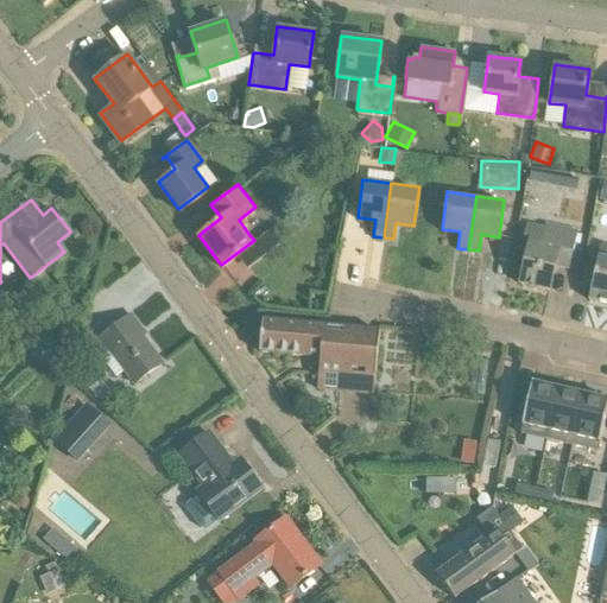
[(529,243),(525,259),(519,281),(549,289),(556,259),(567,261),(566,266),(567,266),(576,227),(543,220),(542,223),(525,220),(520,241),(529,243)]
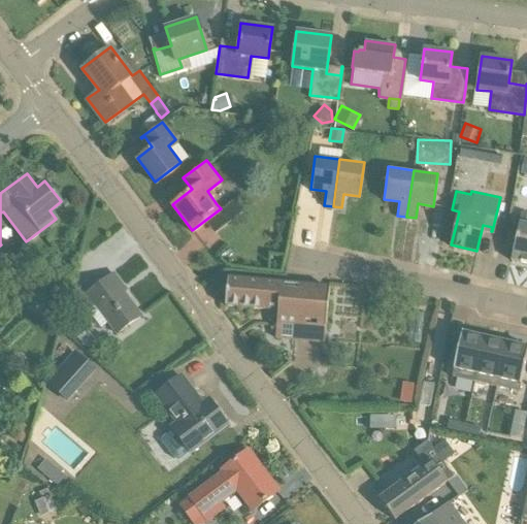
[(233,198),(224,205),(233,218),(242,210),(233,198)]
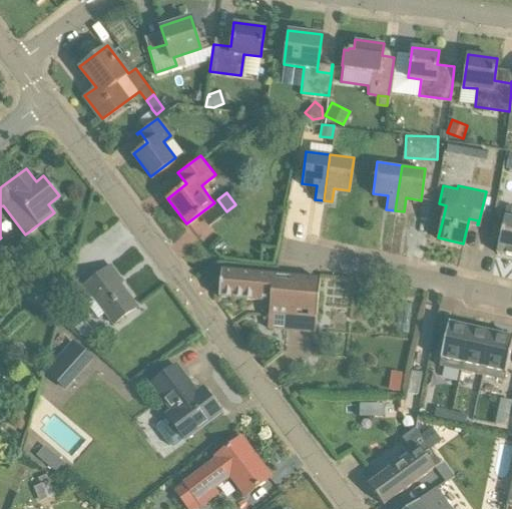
[(511,203),(507,202),(496,250),(511,253),(511,203)]
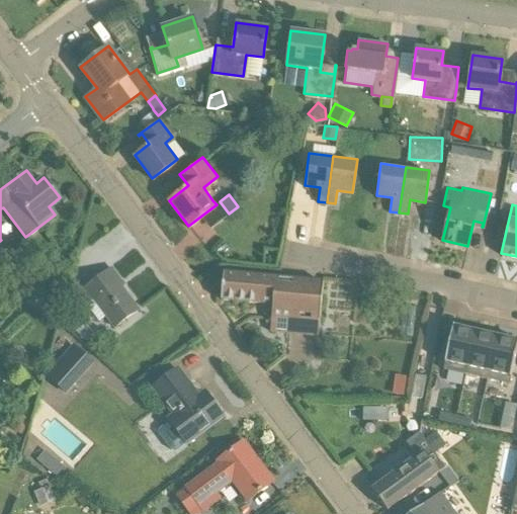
[(113,326),(121,320),(138,308),(120,284),(119,285),(115,281),(120,278),(111,266),(81,288),(89,300),(86,303),(97,319),(104,314),(113,326)]
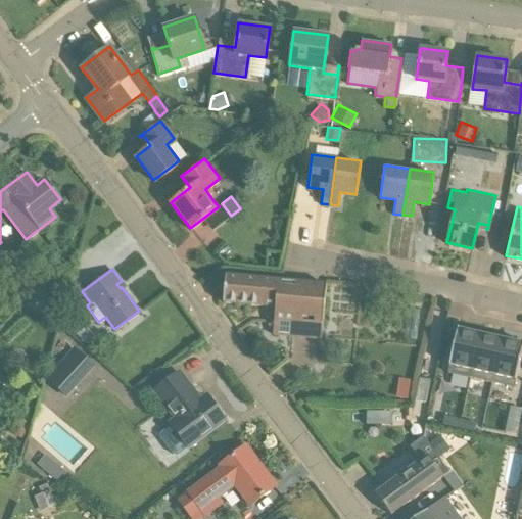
[(325,283),(279,279),(225,274),(223,300),(275,305),(272,333),(321,337),(325,283)]
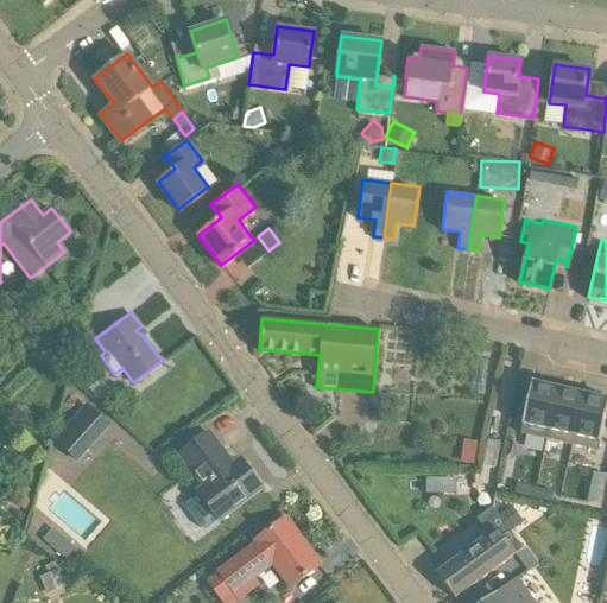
[(90,389),(101,380),(94,372),(83,380),(90,389)]
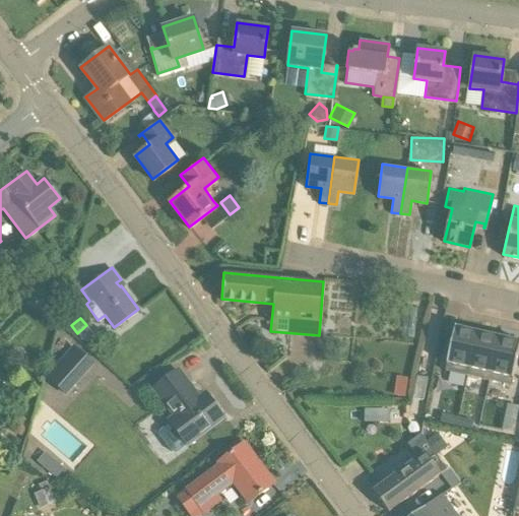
[(464,368),(472,332),(450,327),(442,363),(464,368)]
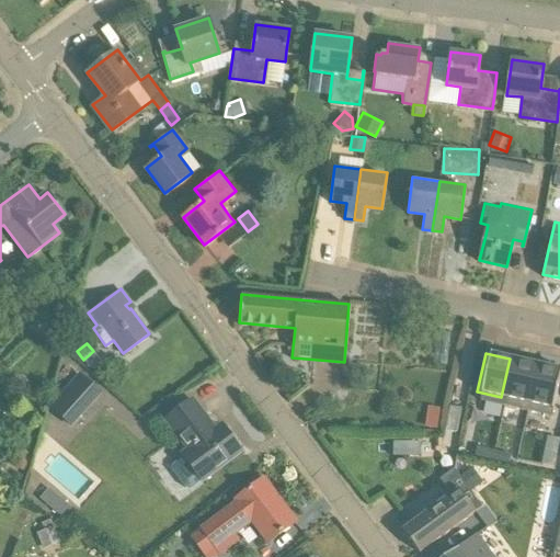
[(525,402),(533,364),(510,359),(501,397),(525,402)]
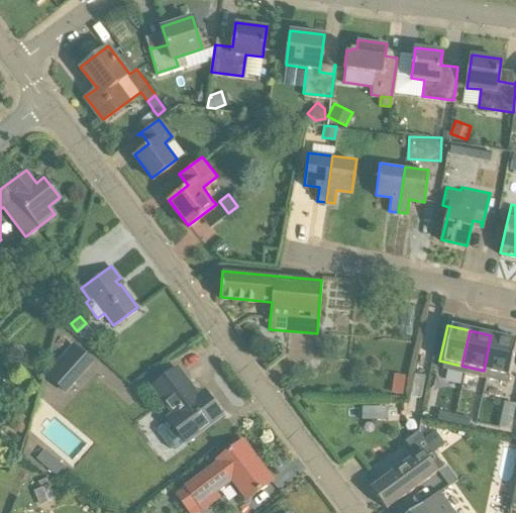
[(506,375),(514,339),(492,335),(484,371),(506,375)]
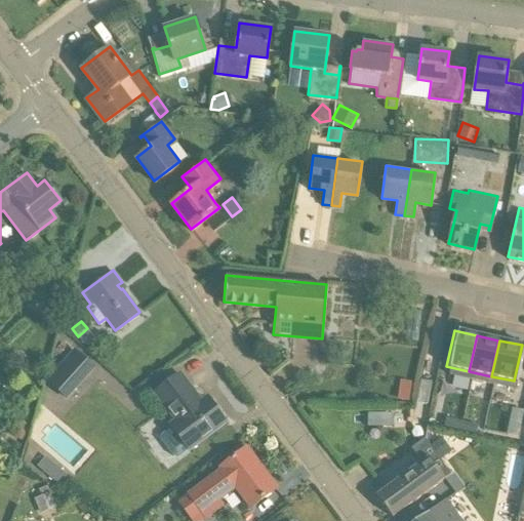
[(74,347),(56,366),(77,385),(94,365),(74,347)]
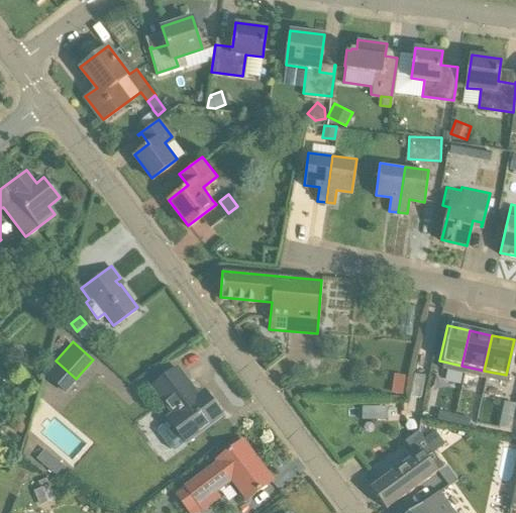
[(208,395),(204,390),(198,394),(177,367),(150,387),(171,413),(159,422),(158,431),(169,445),(175,447),(183,440),(184,442),(222,414),(218,409),(220,407),(210,393),(208,395)]
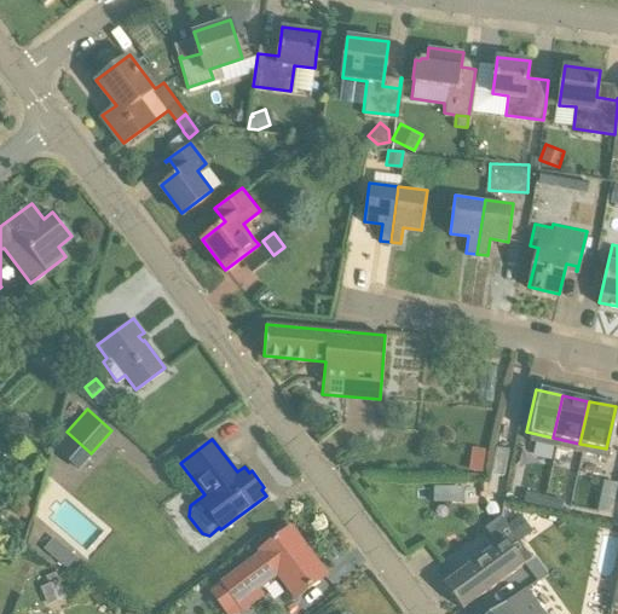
[(503,474),(508,447),(496,445),(490,471),(503,474)]
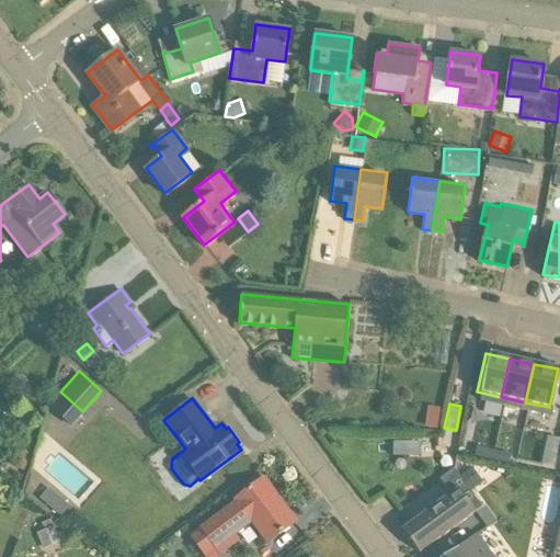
[(480,456),(489,457),(491,447),(482,445),(480,456)]
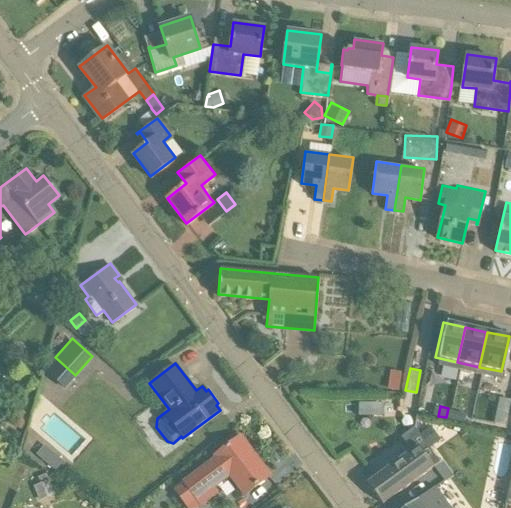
[(448,408),(446,417),(454,419),(456,409),(448,408)]
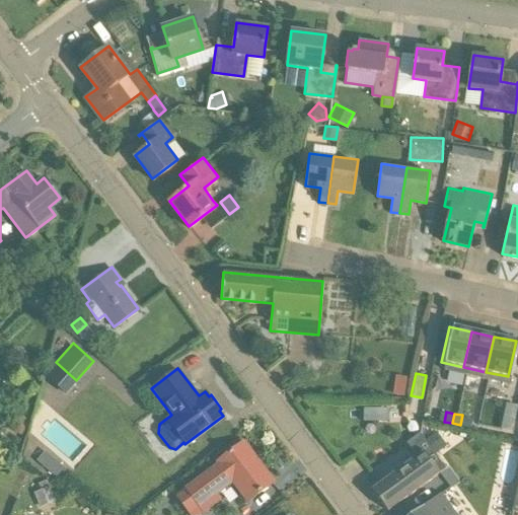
[(512,429),(514,420),(502,417),(499,427),(512,429)]
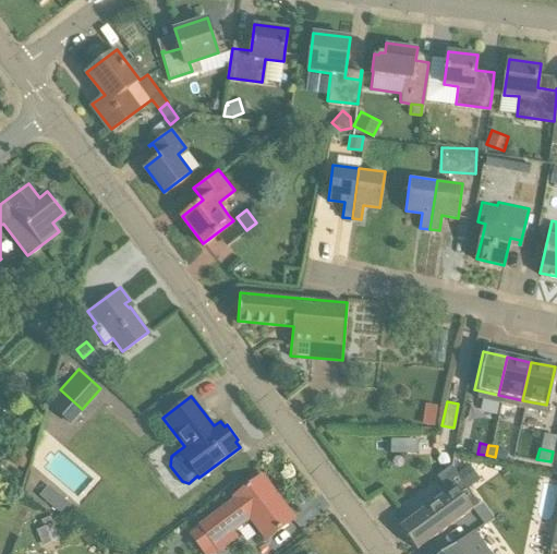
[(468,485),(480,477),(469,461),(457,470),(468,485)]
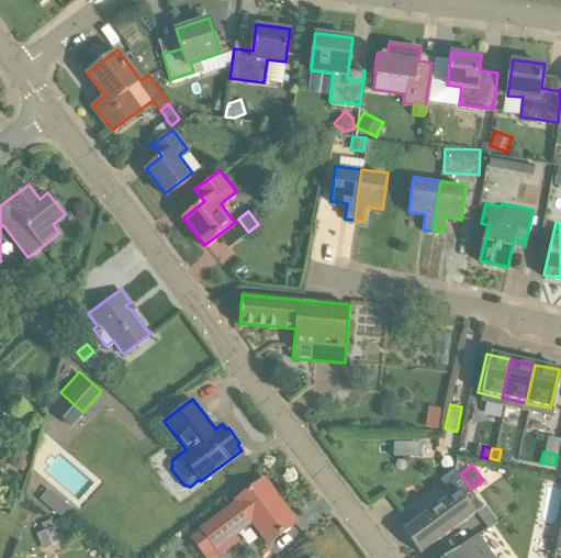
[(267,542),(277,534),(294,521),(280,502),(278,503),(272,494),(273,493),(262,479),(189,534),(206,557),(210,557),(238,537),(235,533),(251,521),(267,542)]
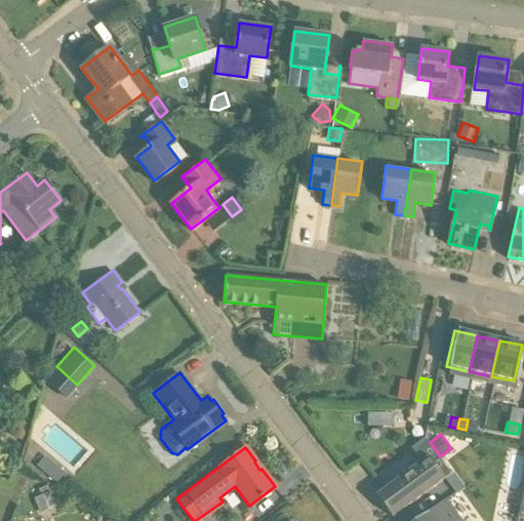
[(392,515),(442,478),(427,457),(376,494),(392,515)]
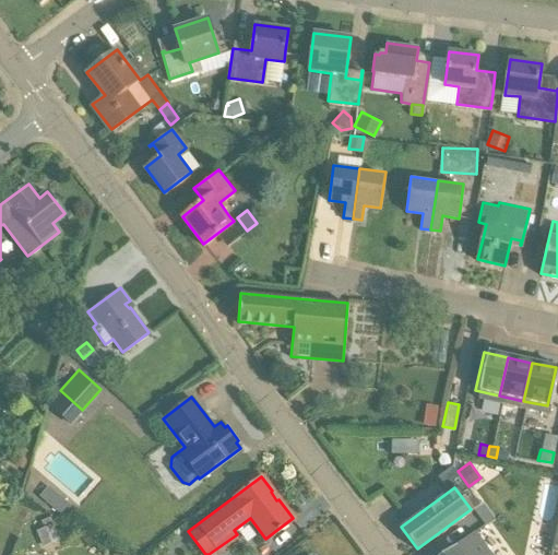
[(71,504),(62,495),(52,506),(62,514),(71,504)]
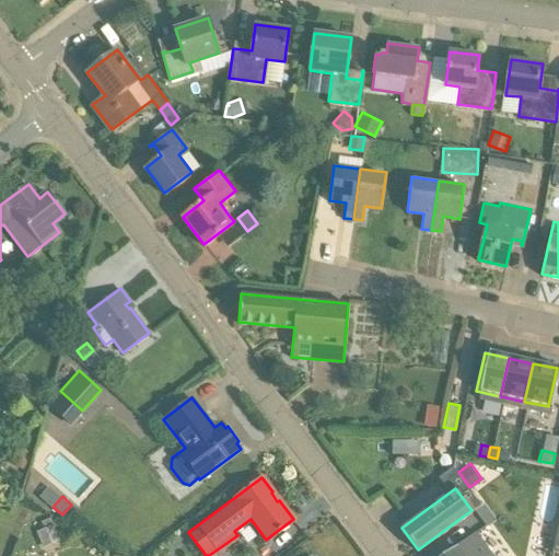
[(37,530),(43,545),(59,539),(56,530),(53,523),(44,526),(37,530)]
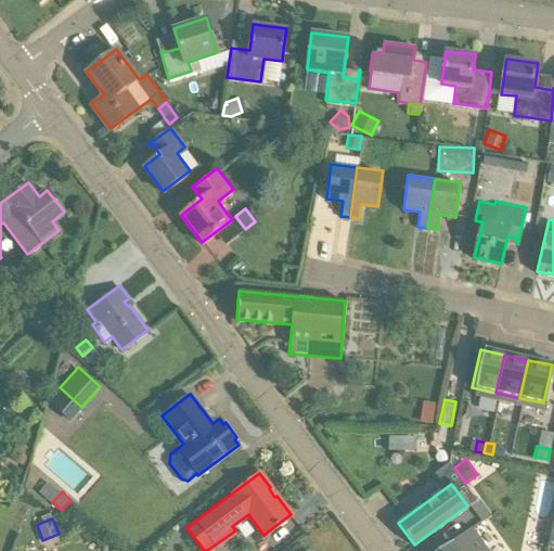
[(490,550),(472,525),(436,550),(490,550)]
